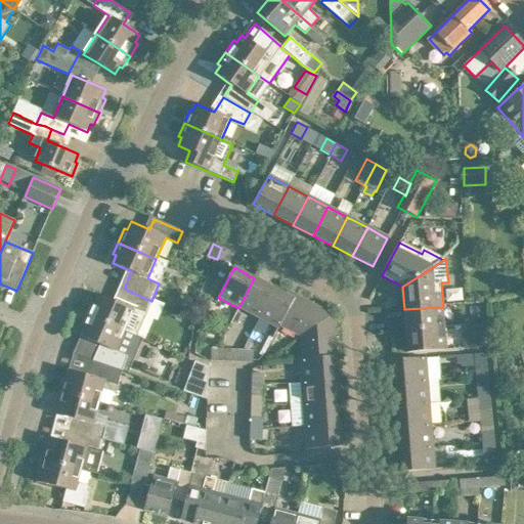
[(238,308),(258,318),(273,289),(254,278),(238,308)]
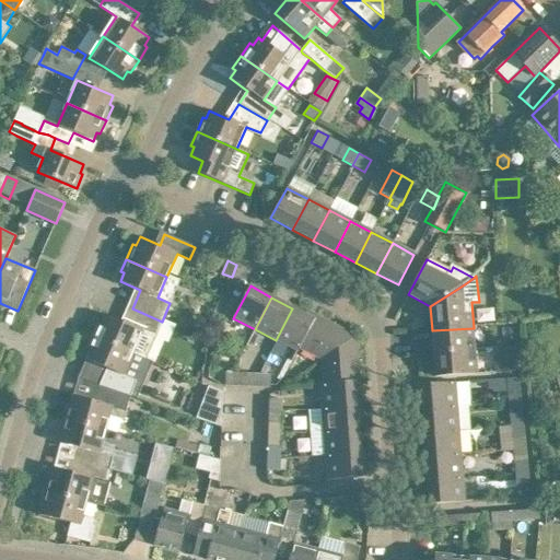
[(98,322),(92,337),(132,354),(132,353),(146,359),(162,322),(132,308),(126,324),(105,315),(102,323),(98,322)]
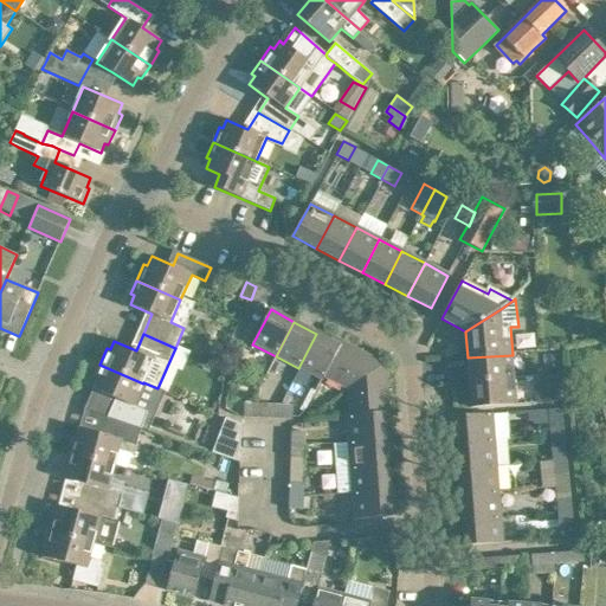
[(322,381),(323,379),(323,378),(340,346),(339,346),(316,334),(298,368),(322,381)]
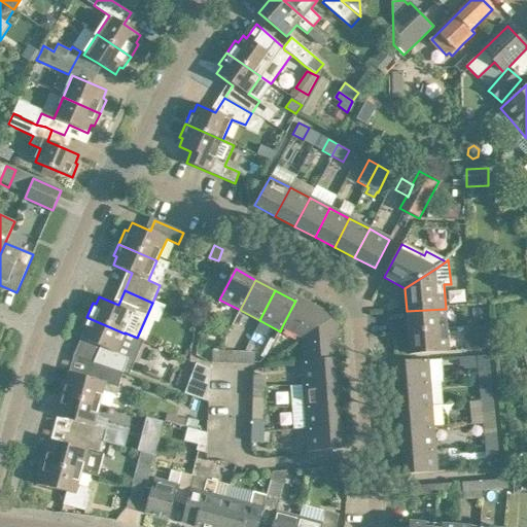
[(281,329),(303,340),(335,317),(313,306),(311,310),(305,307),(307,303),(296,296),(294,301),(295,301),(281,328),(281,329)]
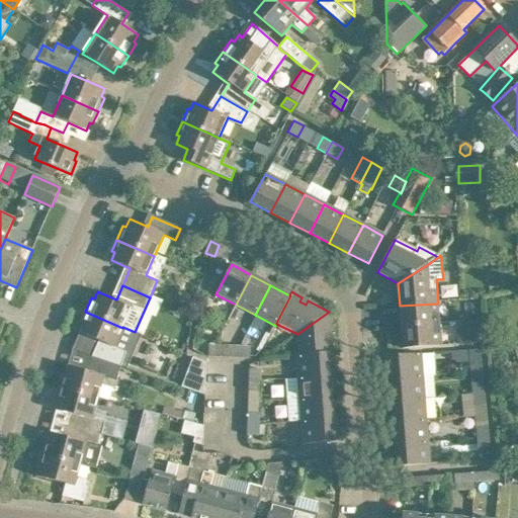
[(400,306),(401,327),(440,324),(438,304),(400,306)]
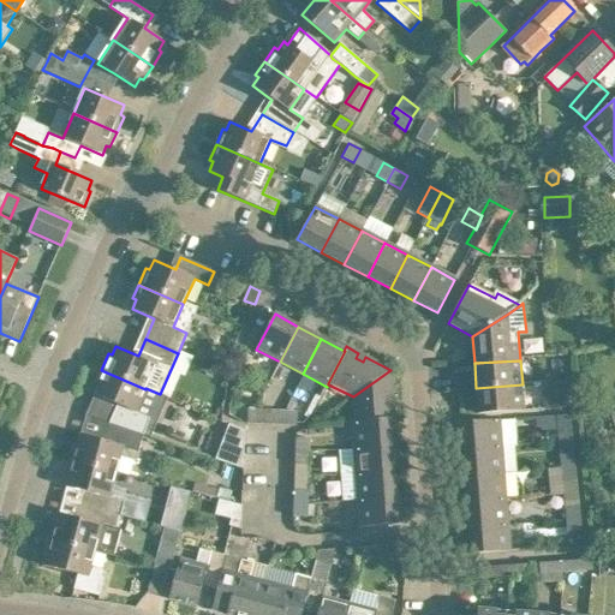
[(113,412),(108,425),(143,436),(144,435),(150,437),(167,398),(160,394),(145,388),(145,389),(101,370),(95,384),(99,386),(94,395),(111,401),(107,408),(107,410),(113,412)]
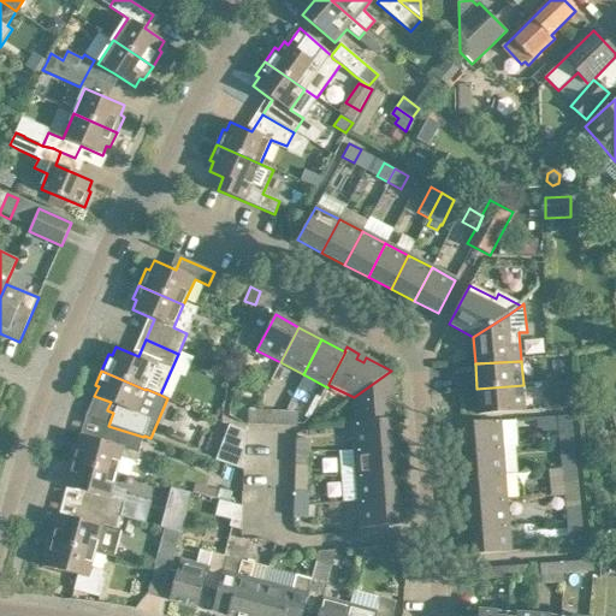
[(354,397),(355,425),(391,421),(396,421),(395,408),(389,408),(388,401),(394,400),(391,371),(354,397)]
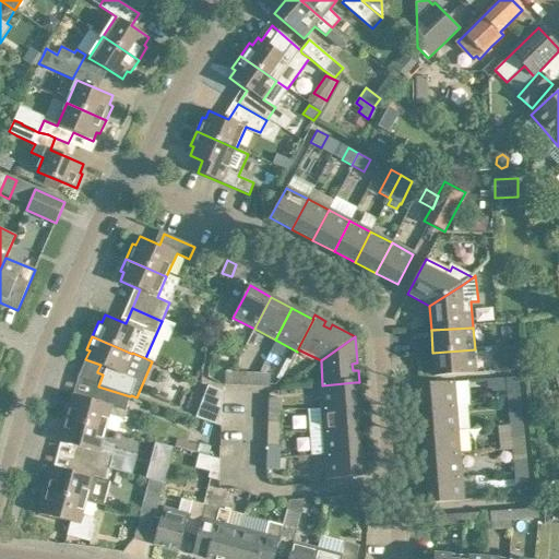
[(504,346),(507,371),(518,370),(515,345),(504,346)]
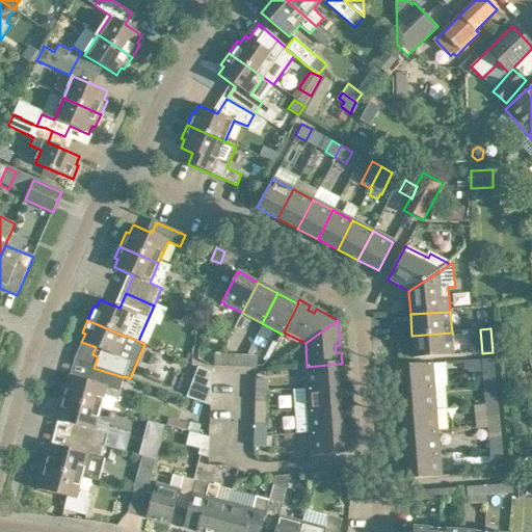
[(452,333),(411,336),(414,358),(453,355),(452,333)]
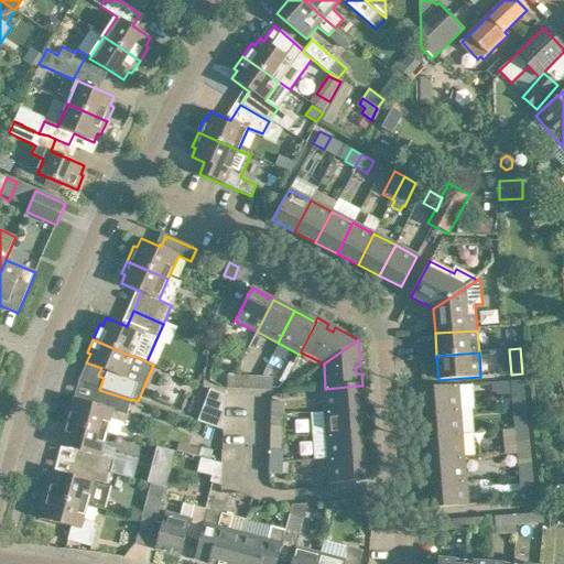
[(227,389),(239,389),(239,377),(227,376),(227,389)]
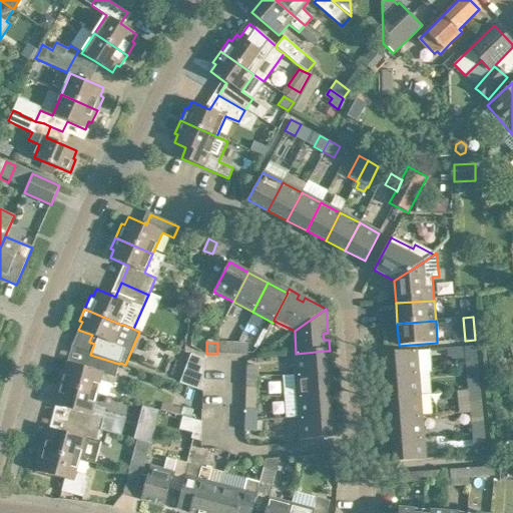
[(225,354),(236,355),(236,343),(225,343),(225,354)]
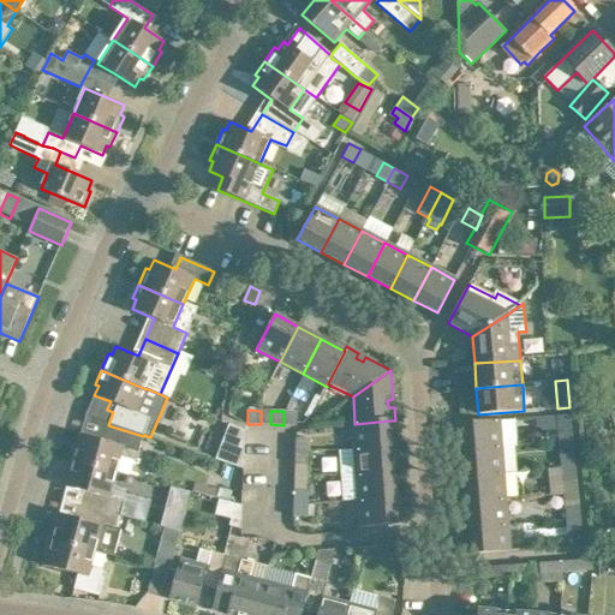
[(284,411),(284,425),(297,425),(297,412),(284,411)]
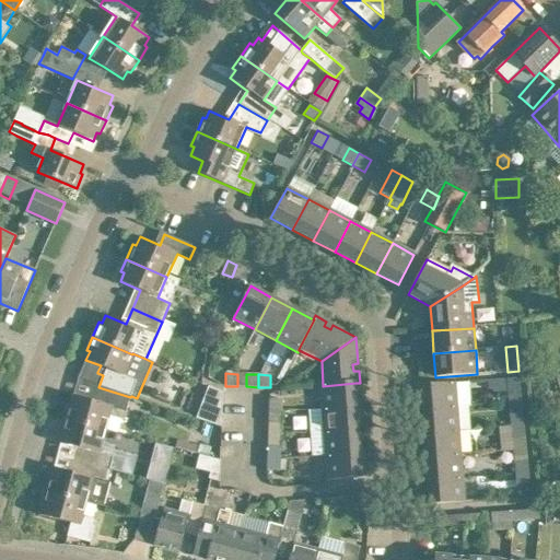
[(506,380),(508,392),(520,391),(518,377),(506,380)]
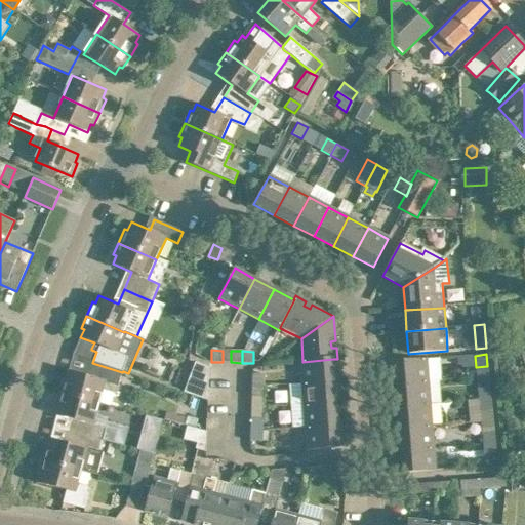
[(299,362),(301,385),(334,381),(333,359),(303,362),(299,362)]
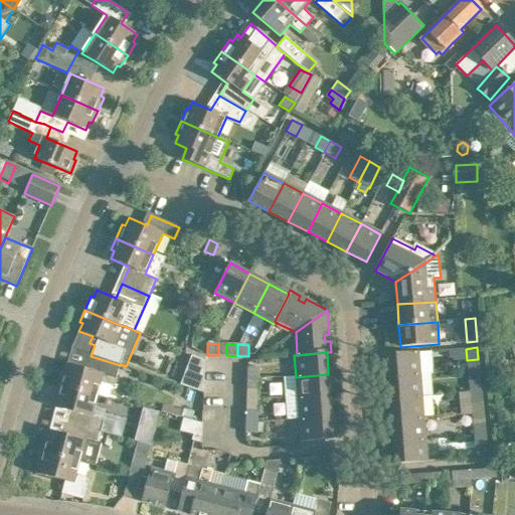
[(386,354),(388,376),(420,374),(419,352),(386,354)]
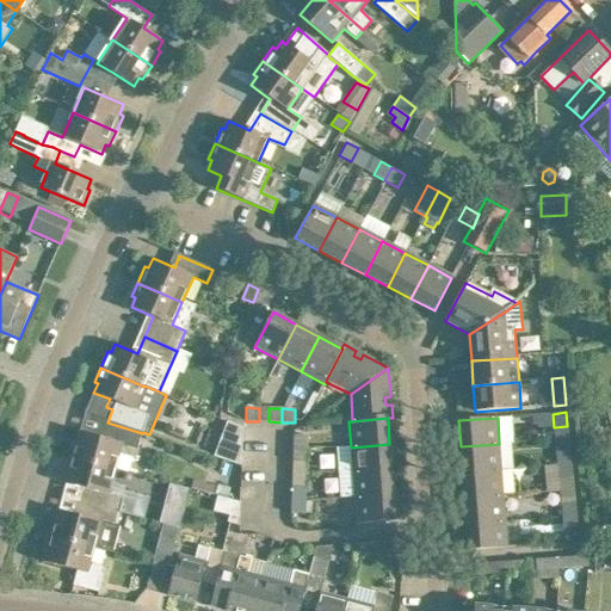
[(73,440),(68,458),(115,470),(119,455),(136,458),(140,448),(137,448),(142,433),(107,423),(103,438),(80,432),(76,442),(73,440)]
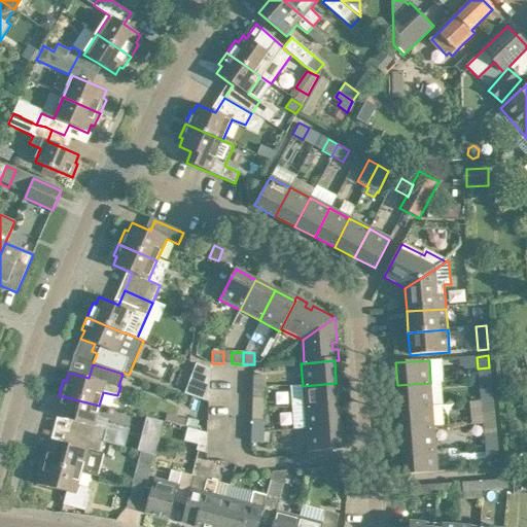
[(197,364),(184,394),(204,402),(209,390),(210,370),(197,364)]
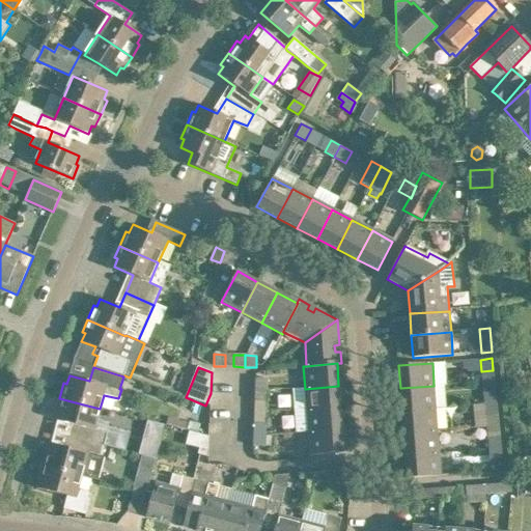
[(255,379),(255,390),(267,390),(268,380),(255,379)]
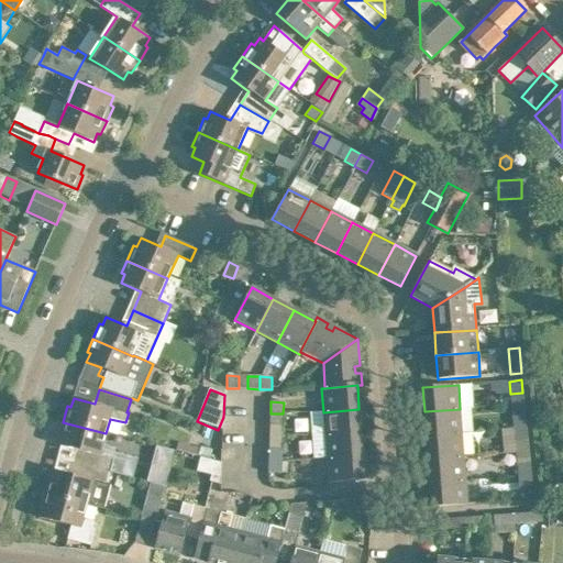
[(323,412),(326,435),(361,432),(359,409),(323,412)]
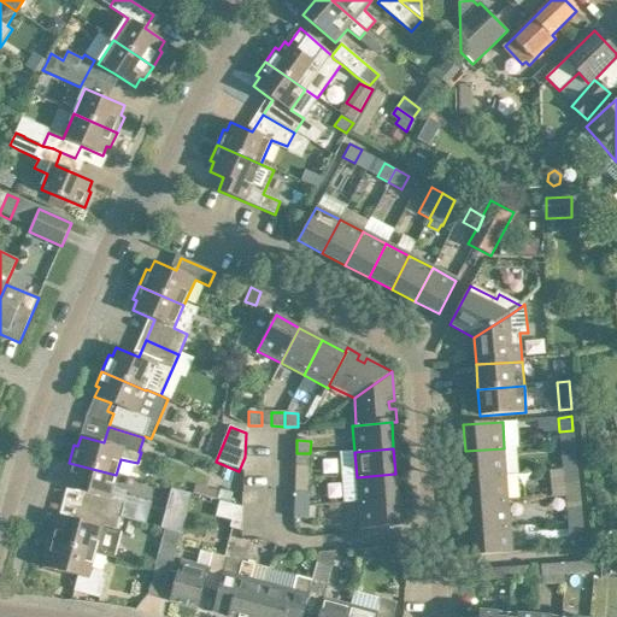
[(465,451),(466,477),(506,474),(504,448),(465,451)]
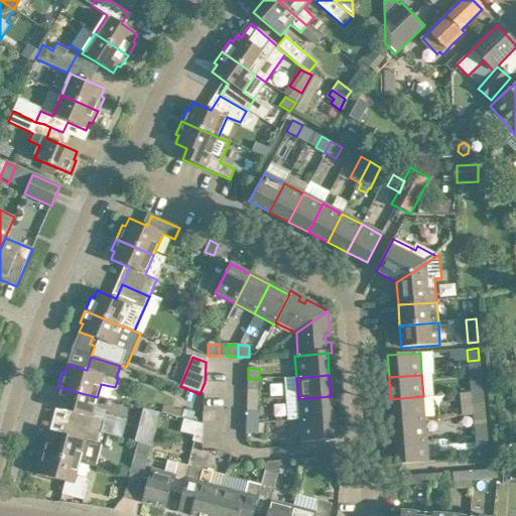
[(259,379),(248,379),(247,390),(259,390),(259,379)]
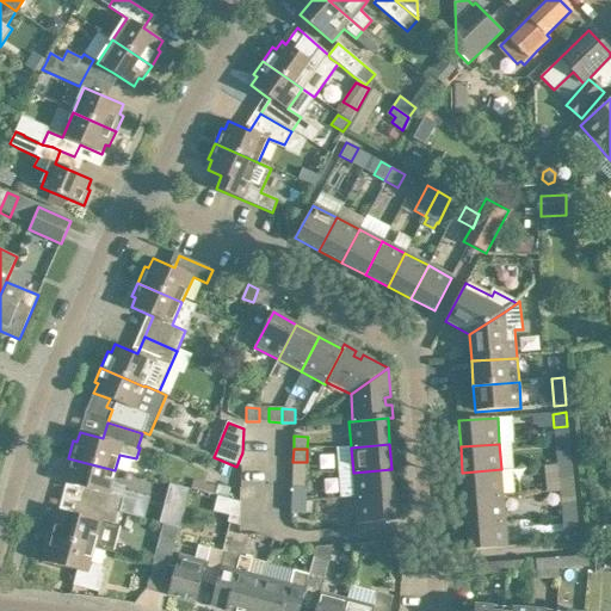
[(556,454),(557,466),(572,464),(569,451),(556,454)]
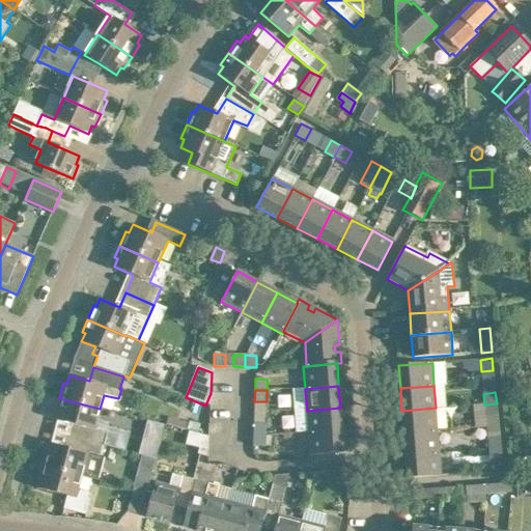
[(59,398),(56,411),(59,412),(57,420),(78,426),(75,438),(75,439),(104,447),(104,445),(124,450),(130,432),(108,426),(109,422),(98,419),(100,409),(59,398)]
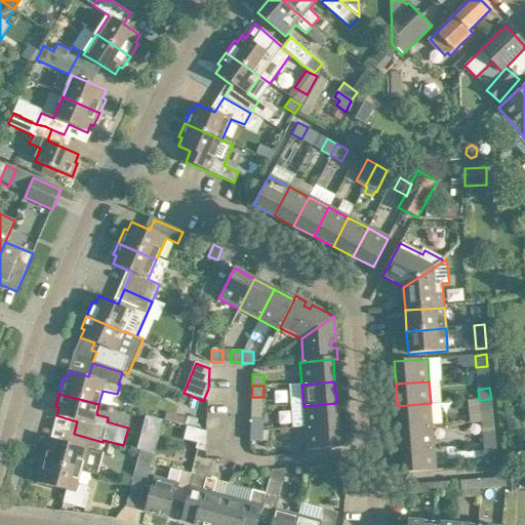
[(491,399),(479,400),(481,411),(492,410),(491,399)]
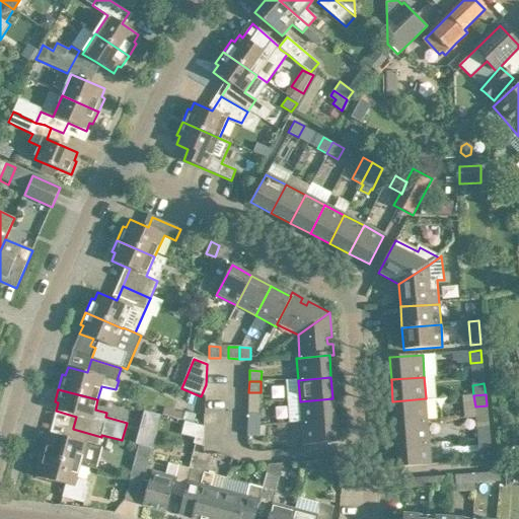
[(300,401),(301,423),(334,421),(332,398),(300,401)]
